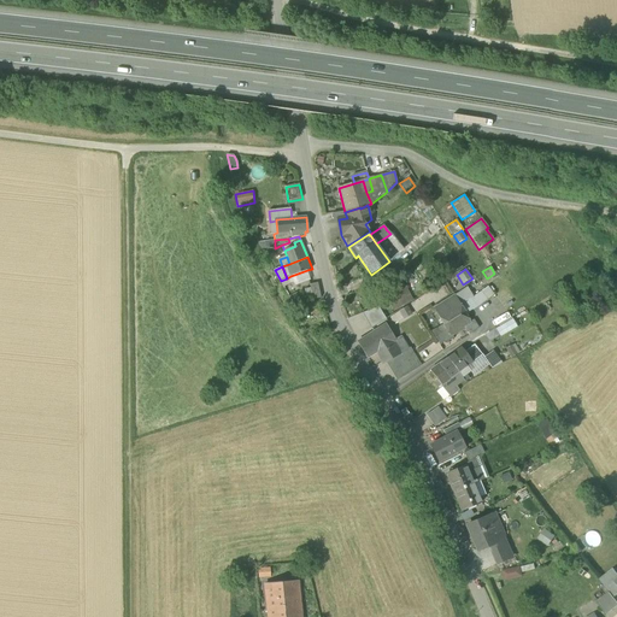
[(294,275),(291,276),(293,283),(294,286),(311,280),(307,270),(294,275)]
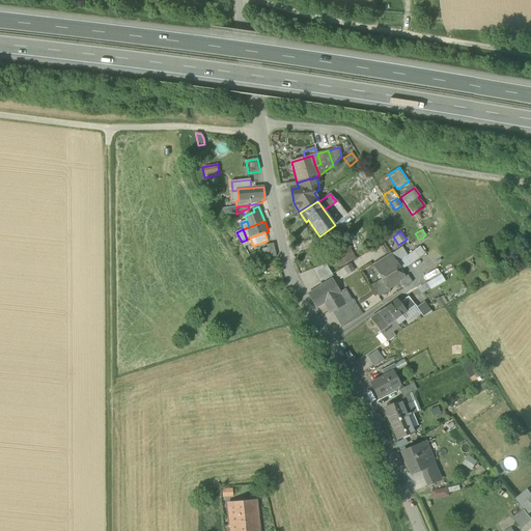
[(244,247),(252,244),(250,238),(247,240),(242,242),(244,247)]
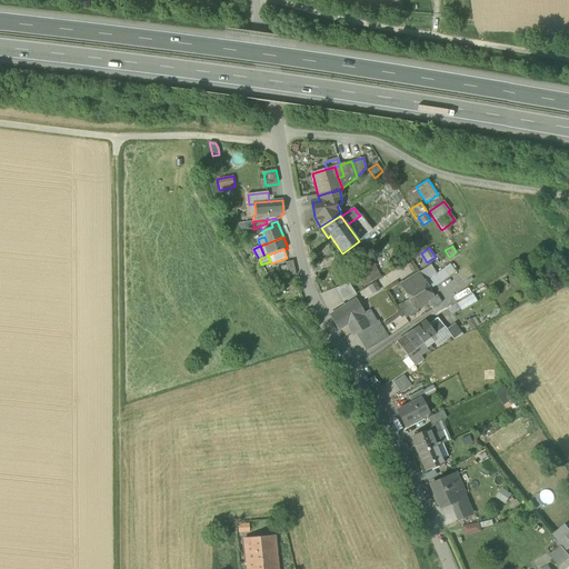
[(286,263),(289,277),(296,276),(292,261),(286,263)]
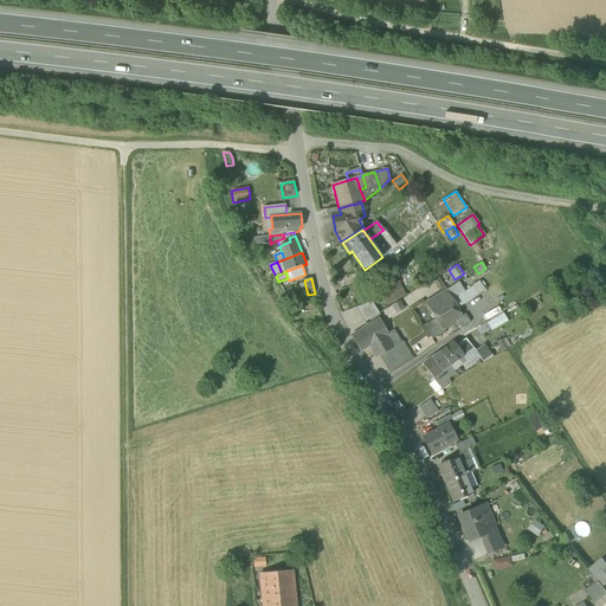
[(478,282),(472,287),(478,294),(484,289),(478,282)]
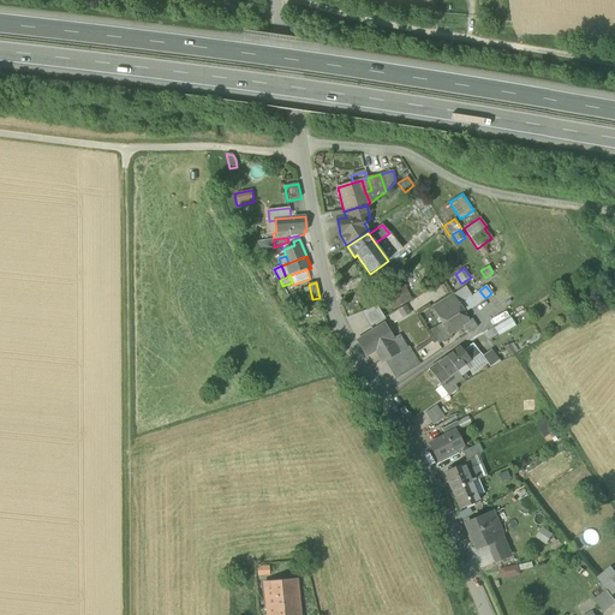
[(400,305),(401,306),(411,300),(410,299),(410,298),(404,287),(393,293),(396,298),(400,305)]
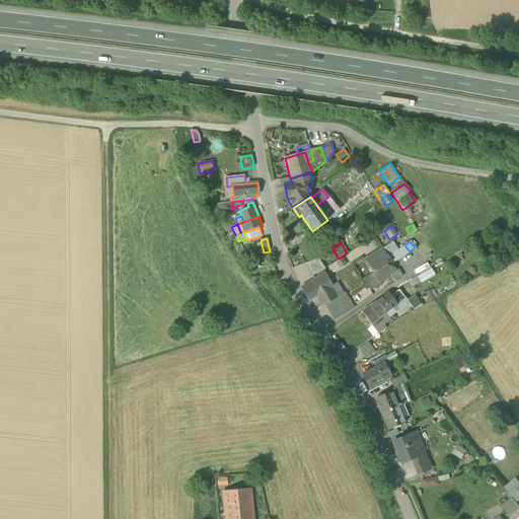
[(393,242),(382,249),(387,257),(398,250),(397,249),(393,242)]
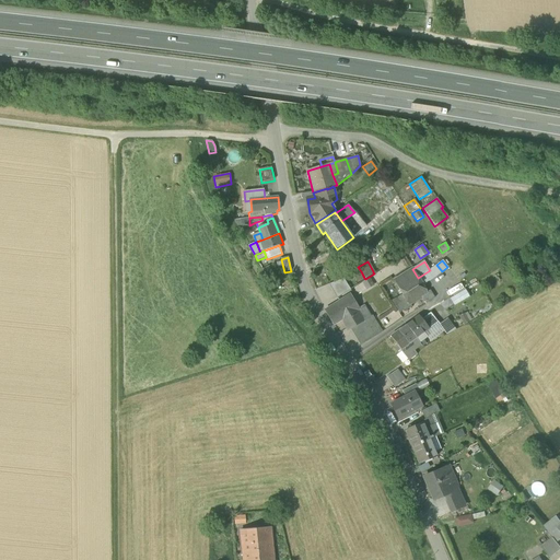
[(421,283),(422,284),(428,280),(429,281),(432,279),(442,271),(436,265),(429,269),(430,270),(418,278),(421,283)]
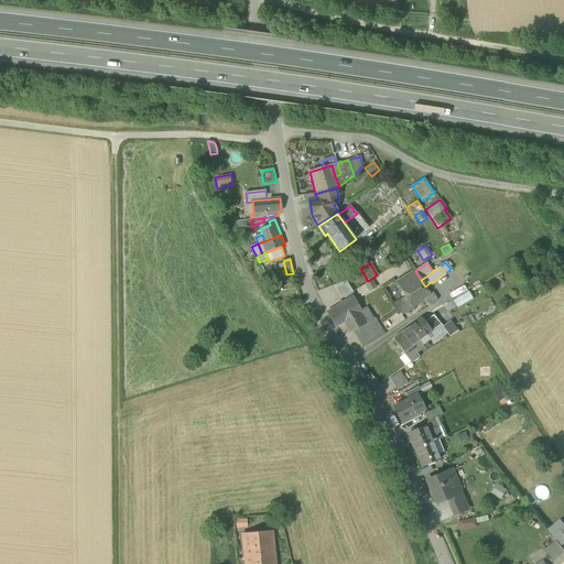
[(271,268),(264,271),(270,281),(277,277),(271,268)]
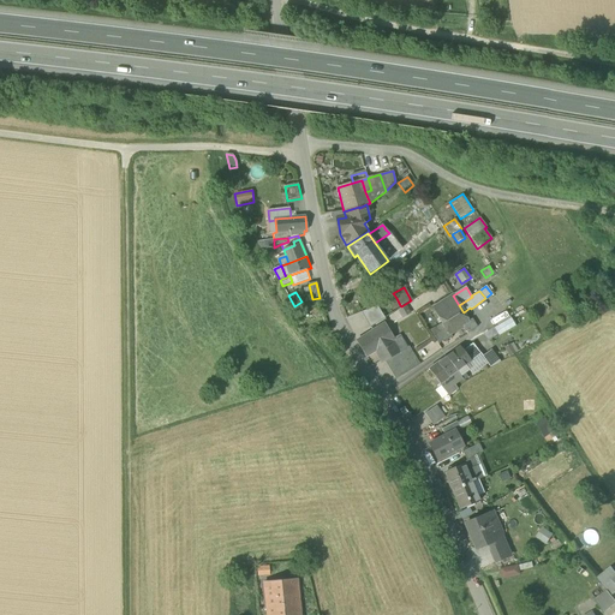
[(451,335),(463,327),(470,323),(469,321),(464,312),(463,311),(459,305),(453,296),(433,309),(441,323),(449,335),(451,335)]
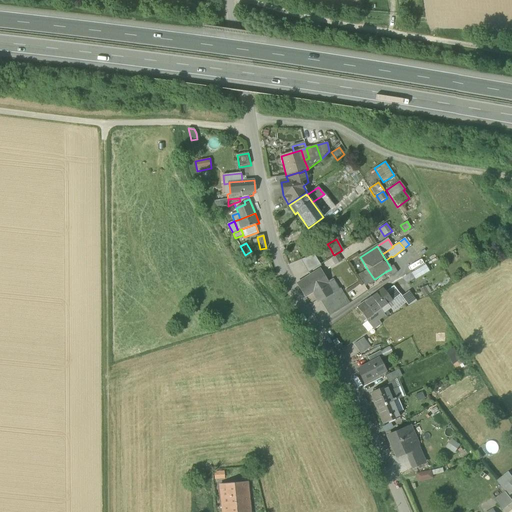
[(325,251),(328,257),(333,254),(330,248),(325,251)]
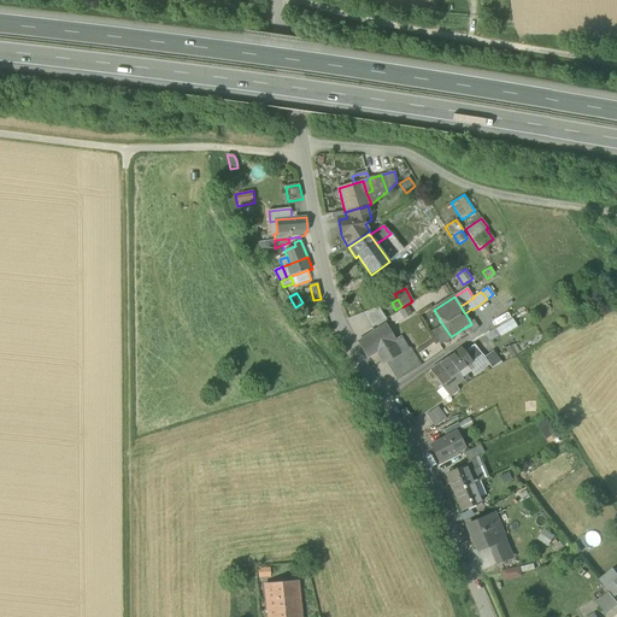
[(407,306),(399,311),(404,319),(412,315),(407,306)]
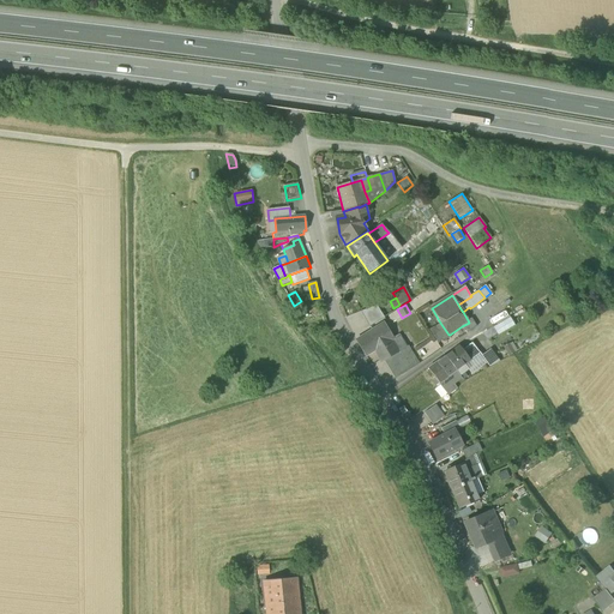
[(361,312),(371,327),(384,318),(377,306),(361,312)]
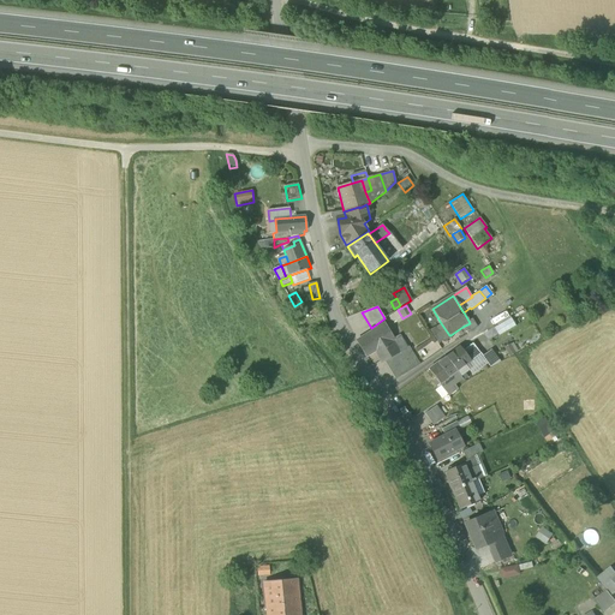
[(493,323),(507,316),(505,311),(490,318),(493,323)]
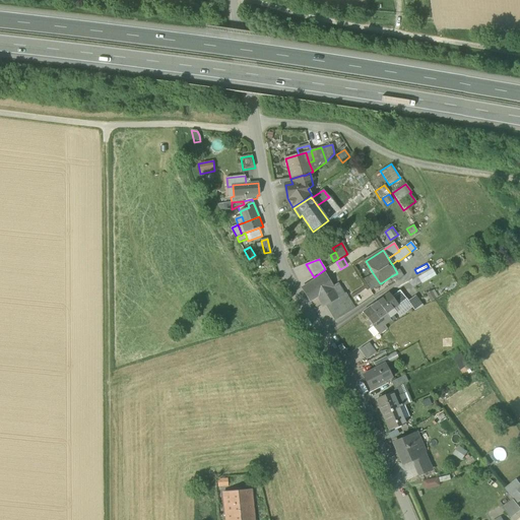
[(432,268),(417,276),(421,283),(436,275),(432,268)]
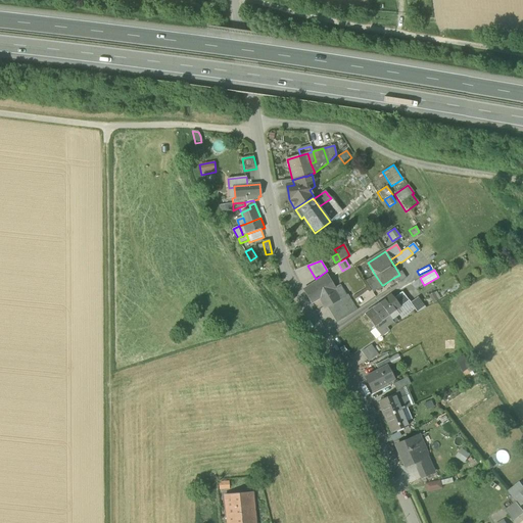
[(401,271),(398,273),(399,275),(393,278),(396,284),(406,279),(401,271)]
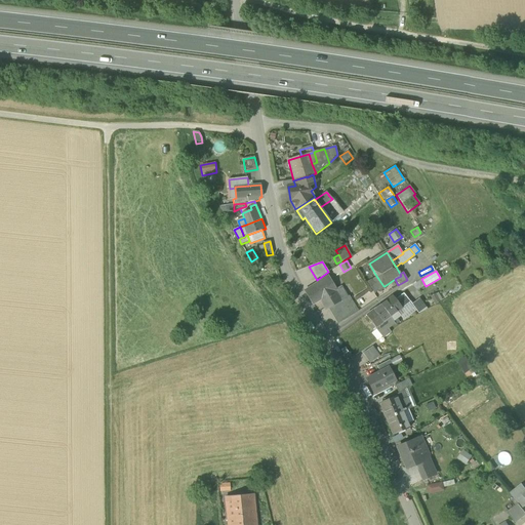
[(386,288),(385,286),(384,286),(376,276),(367,282),(374,293),(377,291),(378,292),(386,288)]
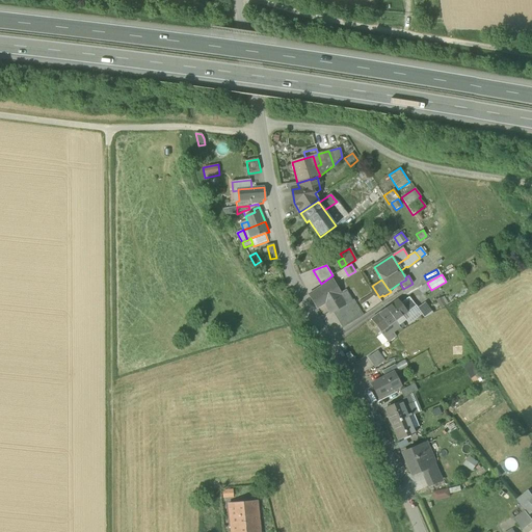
[(330,314),(330,315),(334,313),(347,304),(341,293),(333,281),(309,295),(317,309),(324,304),(330,314)]
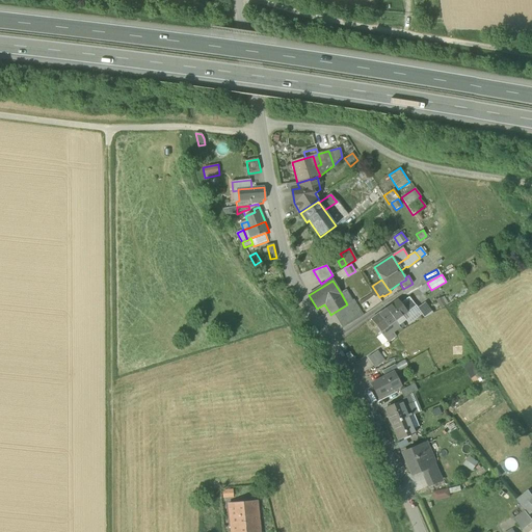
[(347,304),(356,319),(356,320),(363,315),(353,300),(352,301),(345,290),(341,293),(347,304)]
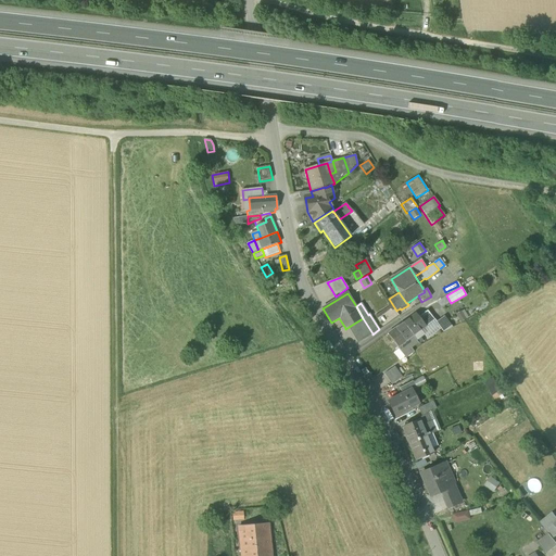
[(427,311),(418,317),(426,326),(434,319),(427,311)]
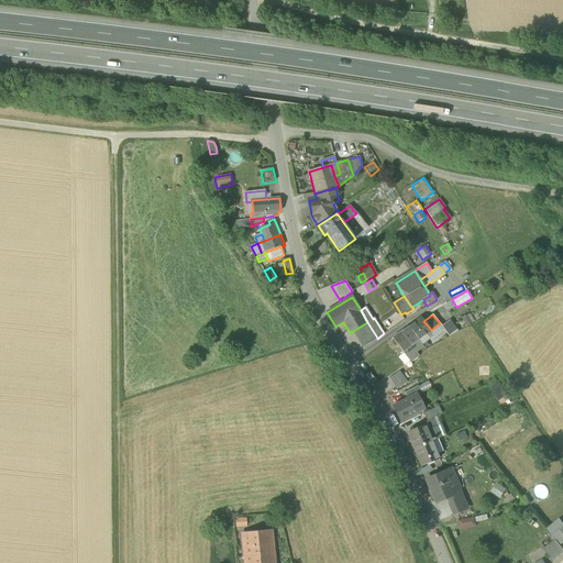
[(472,323),(467,315),(461,318),(465,327),(472,323)]
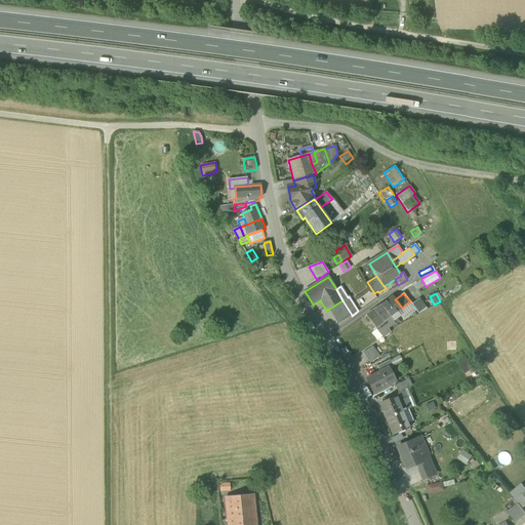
[(397,312),(402,308),(395,299),(393,296),(380,305),(390,317),(393,321),(400,316),(397,312)]
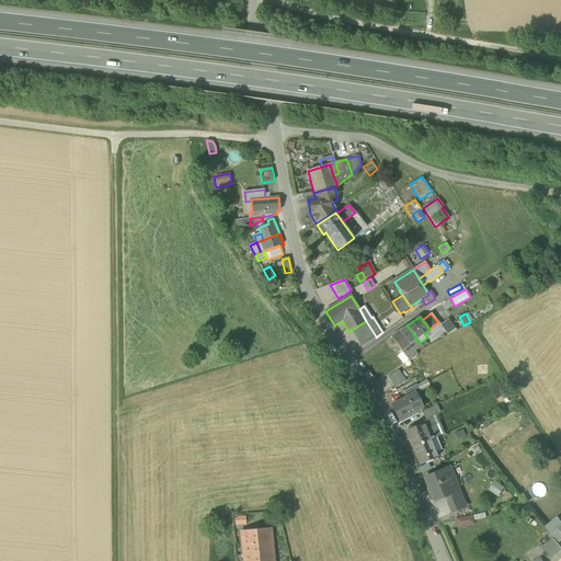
[(445,332),(447,335),(456,330),(448,319),(439,324),(445,332)]
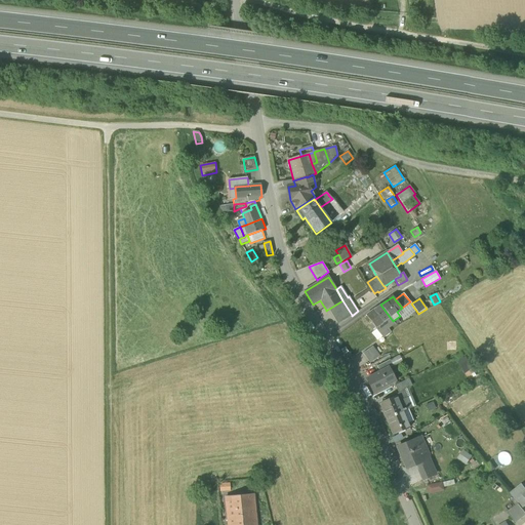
[(338,324),(352,315),(342,300),(329,309),(338,324)]
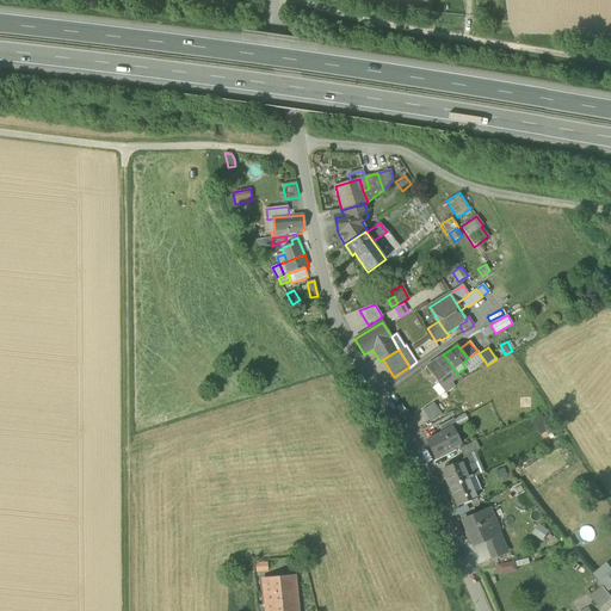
[(479,353),(477,351),(468,358),(462,363),(466,368),(469,372),(485,362),(479,353)]
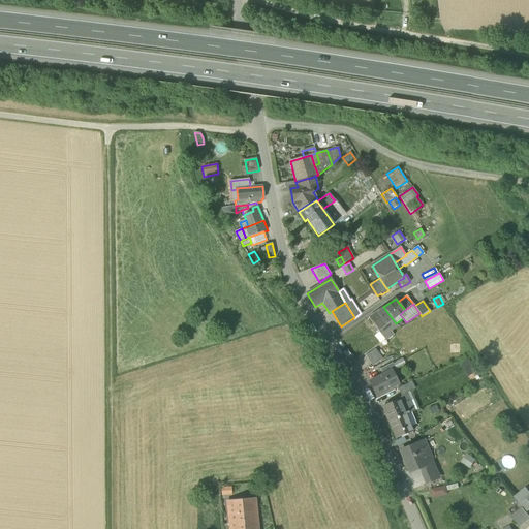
[(385,324),(393,319),(383,307),(369,318),(378,330),(386,340),(393,335),(391,332),(385,324)]
